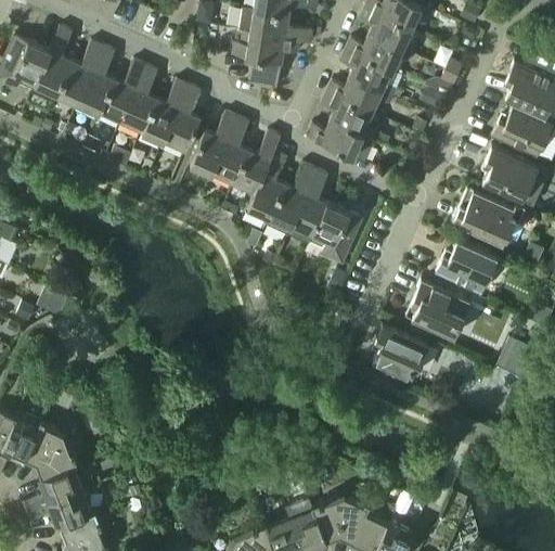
[(254,0),(254,9),(253,10),(288,16),(289,5),(315,10),(317,0),(254,0)]
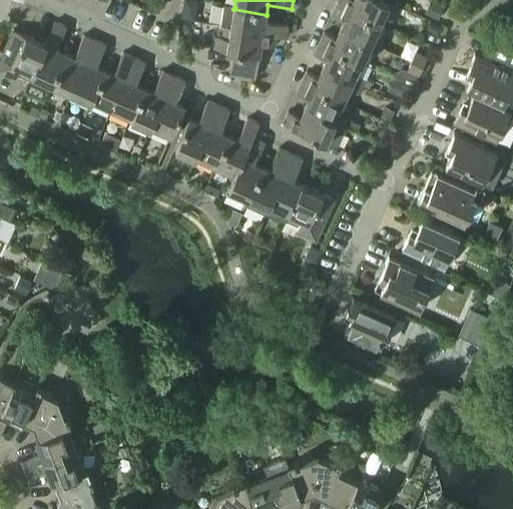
[(350,0),(340,0),(337,7),(379,26),(384,14),(395,18),(399,10),(386,4),(386,5),(374,0),(354,0),(354,2),(350,0)]
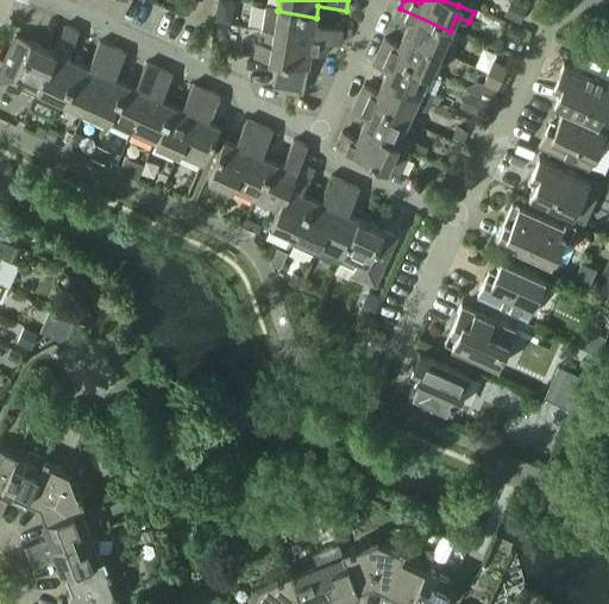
[(267,7),(262,33),(267,33),(274,35),(274,36),(327,45),(327,46),(340,49),(343,33),(314,29),(316,18),(277,11),(278,10),(267,7)]
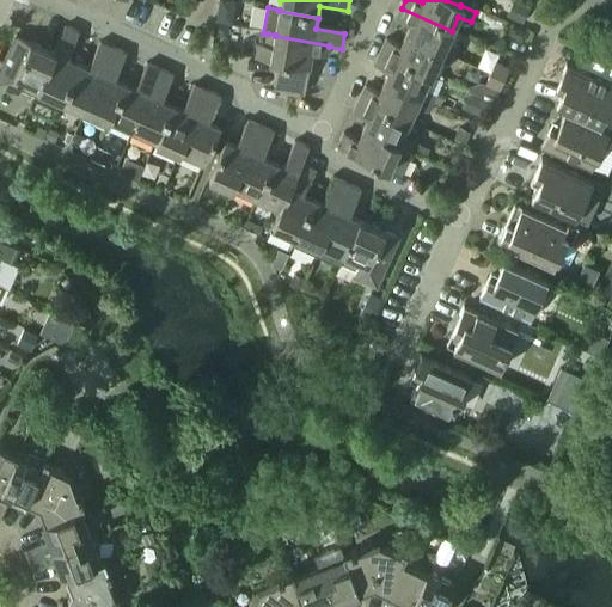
[(410,28),(405,38),(454,60),(458,51),(445,46),(452,31),(402,8),(396,22),(410,28)]
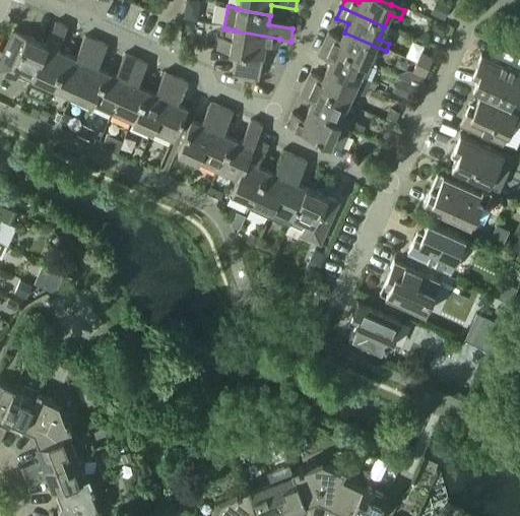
[(29,83),(50,92),(66,57),(57,53),(67,30),(55,25),(45,48),(46,48),(29,83)]
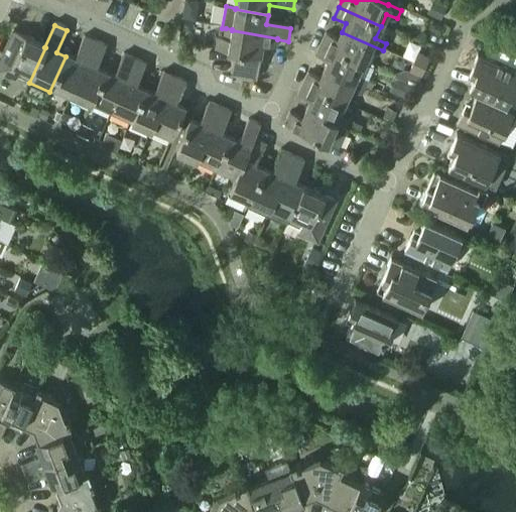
[(218,39),(216,51),(234,54),(230,78),(257,82),(259,71),(262,48),(275,50),(277,39),(277,38),(232,30),(232,29),(226,28),(224,40),(218,39)]
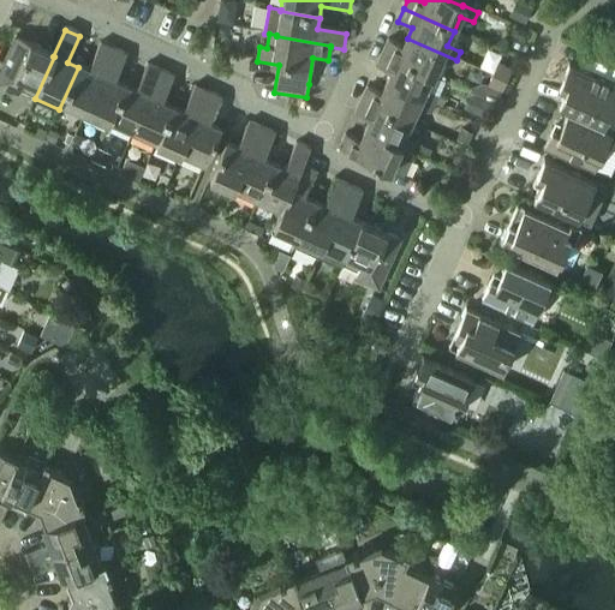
[(388,43),(382,55),(433,78),(440,64),(452,70),(457,60),(407,39),(402,49),(388,43)]
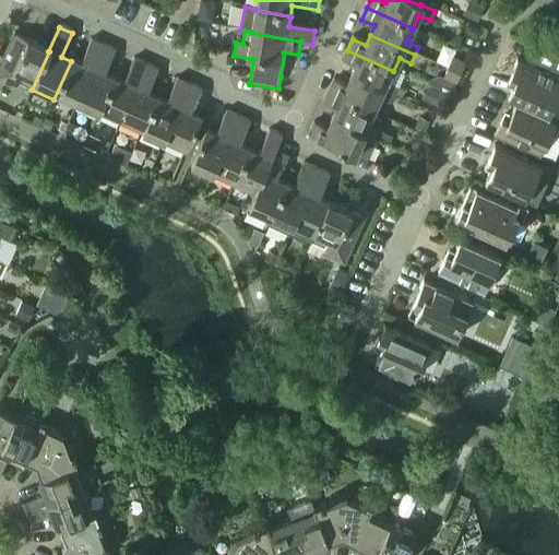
[(19,84),(32,90),(49,51),(48,51),(14,36),(0,68),(0,82),(16,90),(19,84)]
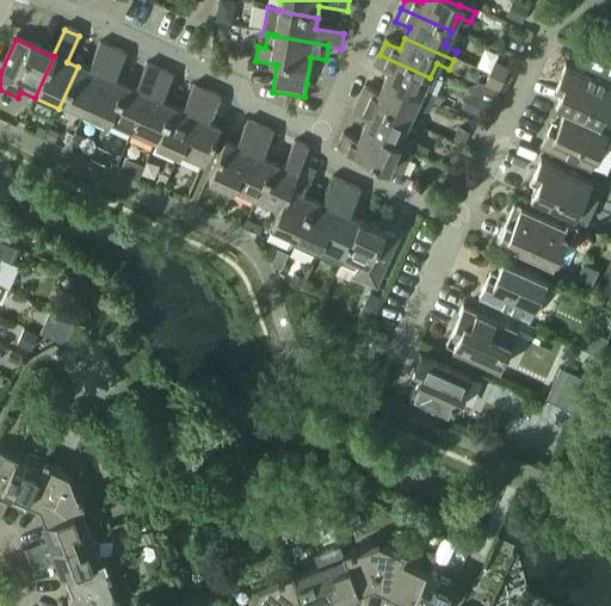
[(78,67),(59,109),(84,121),(86,113),(85,113),(112,51),(100,45),(88,72),(78,67)]
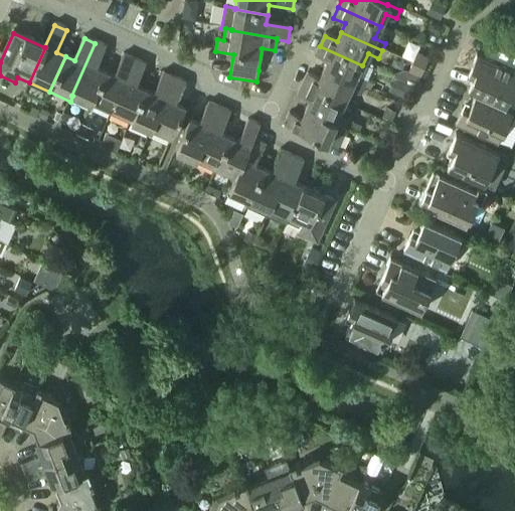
[(72,96),(92,105),(105,74),(97,70),(107,48),(95,43),(71,96),(72,96)]
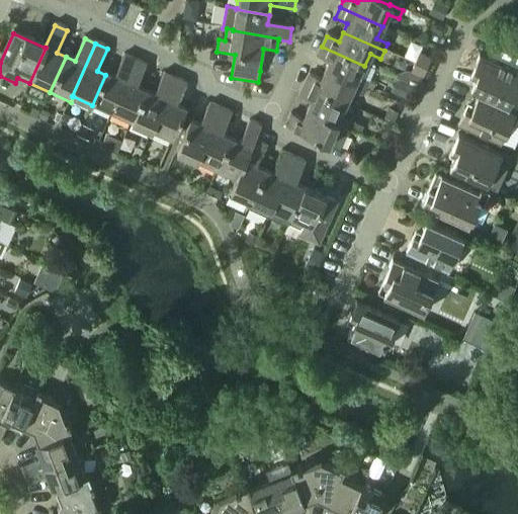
[(329,64),(325,73),(366,91),(369,84),(358,79),(364,66),(322,47),(317,58),(329,64)]
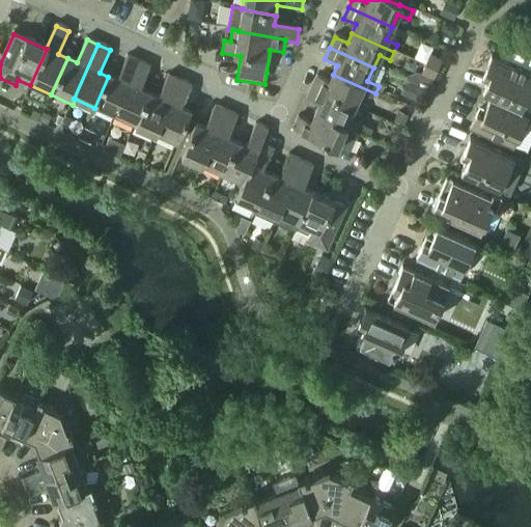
[(426,66),(431,70),(438,72),(442,62),(430,57),(426,66)]
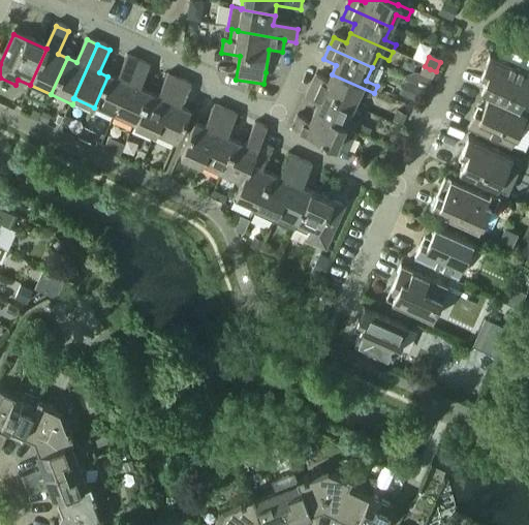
[(107,76),(94,107),(115,116),(138,63),(127,58),(117,81),(107,76)]
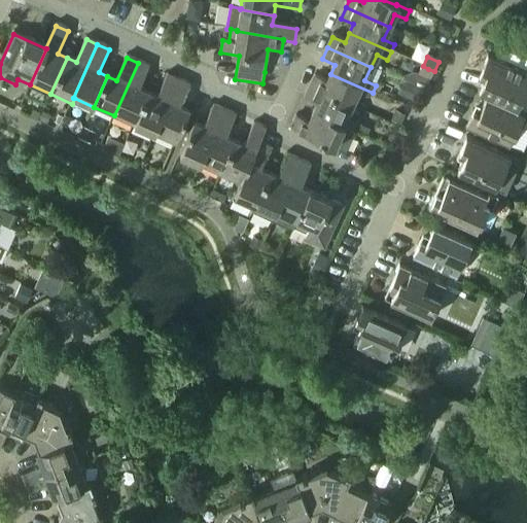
[(479,95),(486,98),(517,111),(526,88),(526,75),(488,58),(481,73),(487,75),(479,95)]
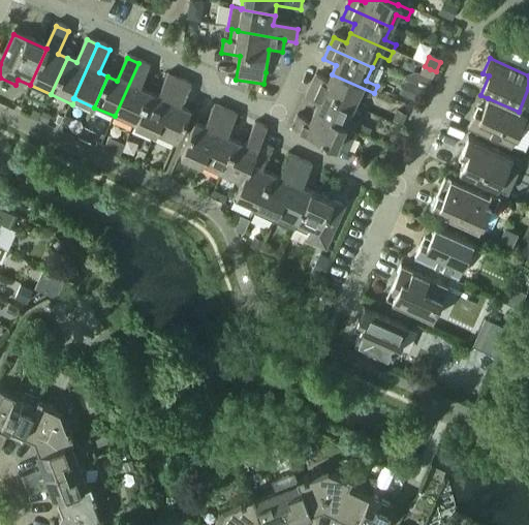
[(138,63),(115,116),(134,125),(149,94),(139,91),(150,68),(138,63)]
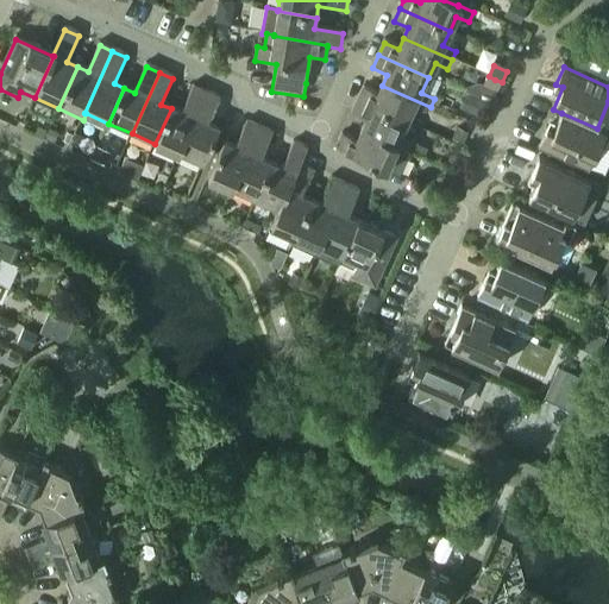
[(496,93),(502,82),(495,80),(489,76),(483,87),(496,93)]
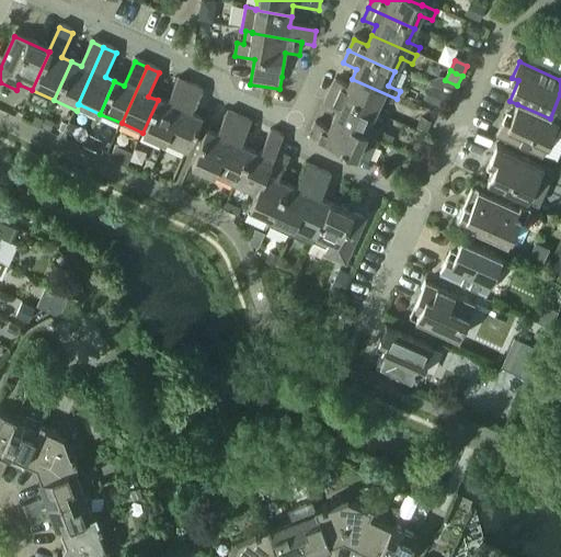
[(334,82),(330,94),(375,115),(381,101),(393,106),(397,99),(352,79),(347,88),(334,82)]
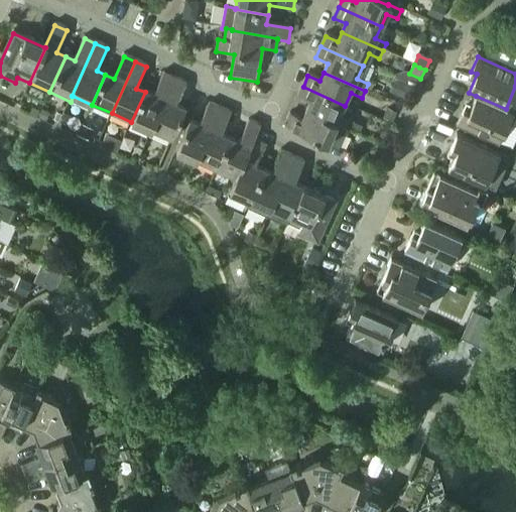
[(145,92),(131,122),(151,131),(174,79),(163,74),(154,96),(145,92)]
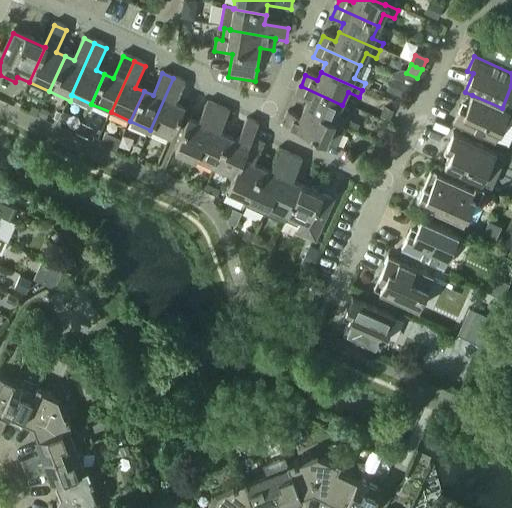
[(184,83),(173,78),(150,130),(171,140),(184,110),(174,105),(184,83)]
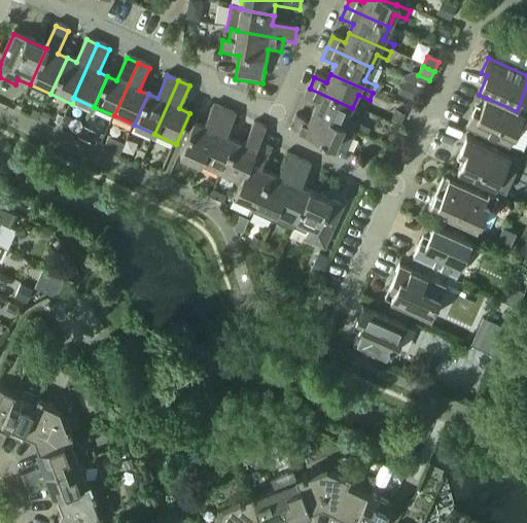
[(317,105),(313,114),(354,133),(358,126),(347,120),(352,108),(310,89),(305,100),(317,105)]
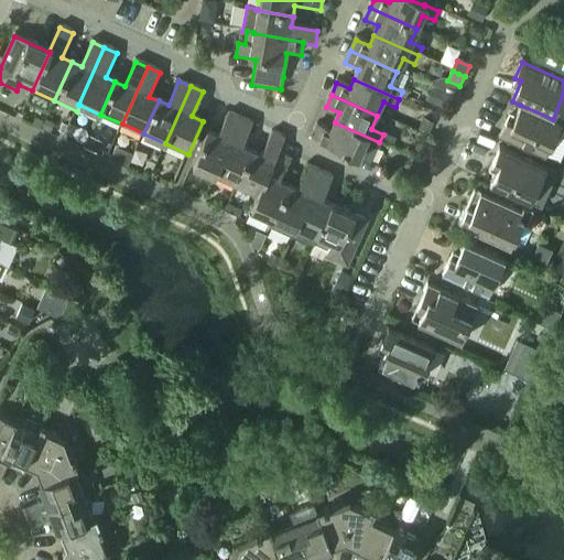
[(553,119),(520,105),(511,124),(506,121),(498,138),(545,159),(555,137),(560,139),(563,129),(563,125),(553,119)]
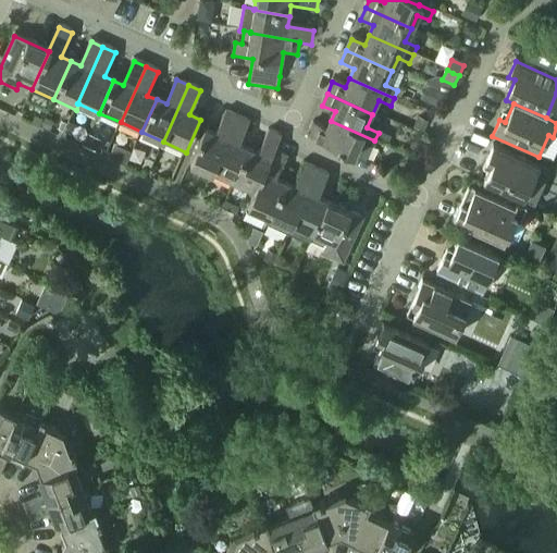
[(189,164),(212,174),(237,118),(226,112),(215,136),(205,132),(189,164)]
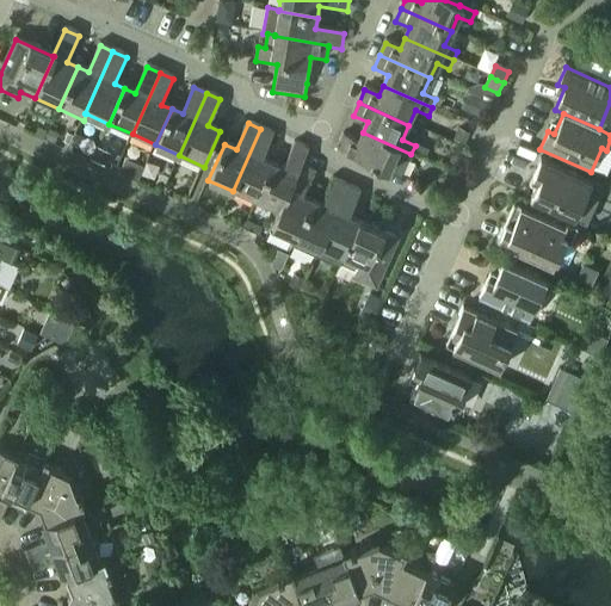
[(260,129),(233,191),(257,202),(272,166),(263,161),(273,135),(260,129)]
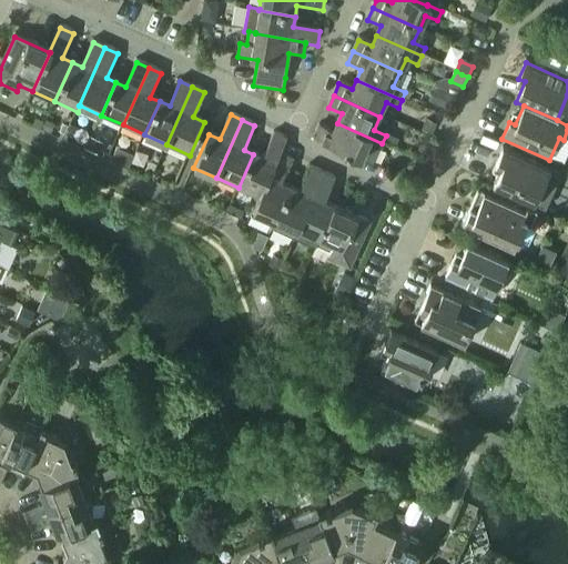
[(382,143),(337,123),(333,133),(320,127),(313,140),(372,167),(382,143)]
